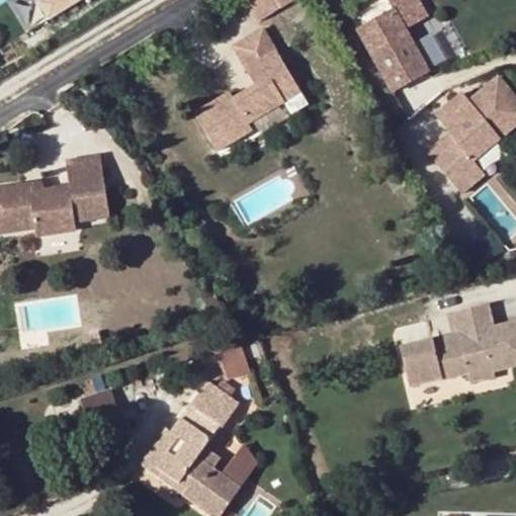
[(427,69),(393,8),(356,29),(391,90),(427,69)]
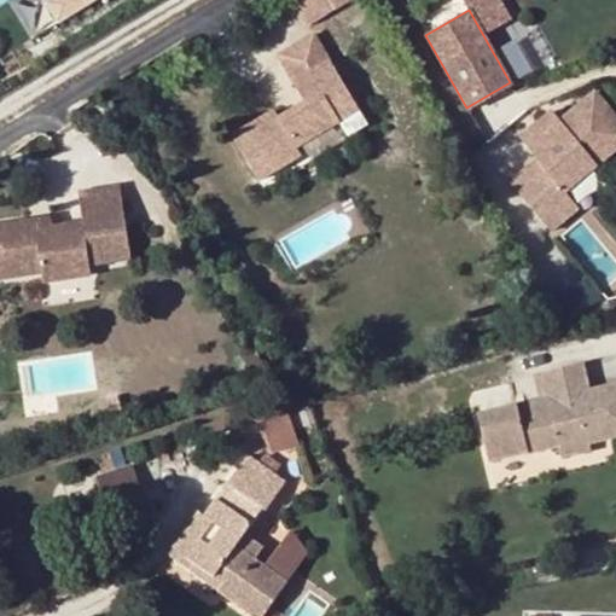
[(340,121),(330,105),(349,94),(313,32),(275,53),(302,100),(277,115),(272,108),(230,134),(257,180),(301,154),(296,146),(340,121)]
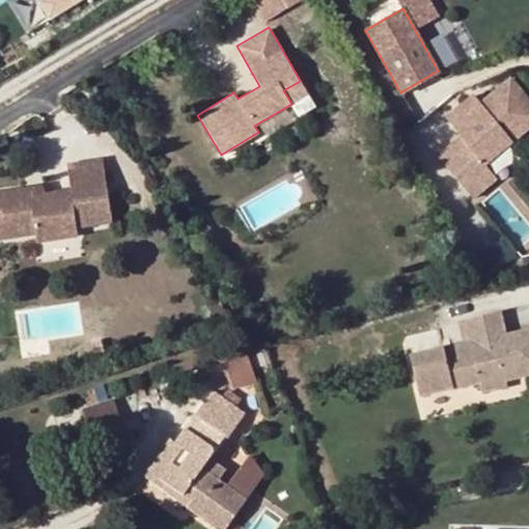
[(484,163),(528,126),(528,100),(509,77),(479,102),(469,110),(462,102),(445,117),(462,137),(484,163)]
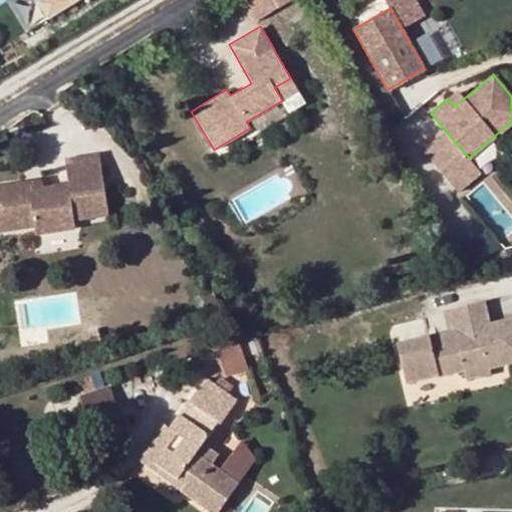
[(464,98),(458,90),(447,98),(454,106),(464,98)]
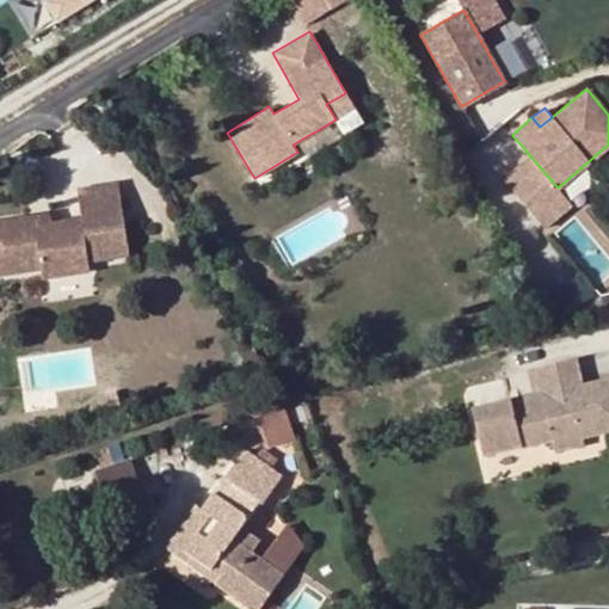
[(571,204),(558,188),(531,158),(504,182),(543,228),(571,204)]
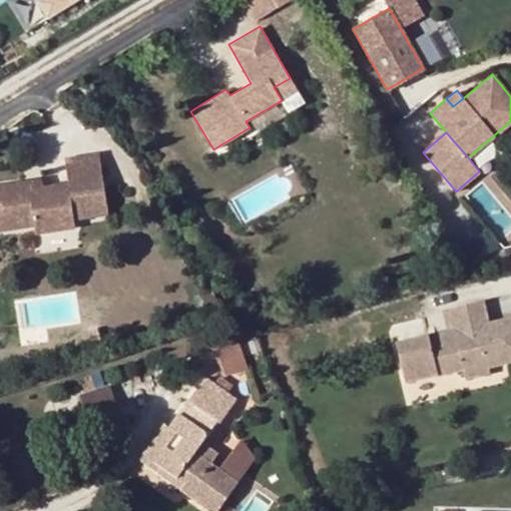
[(70,198),(104,193),(98,152),(63,157),(67,182),(42,186),(29,187),(27,180),(0,184),(0,229),(32,224),(34,232),(74,226),(70,198)]
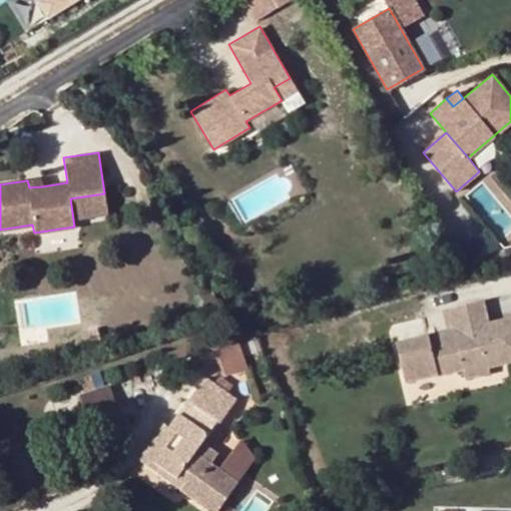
[(42,186),(41,178),(27,180),(29,187),(42,186)]
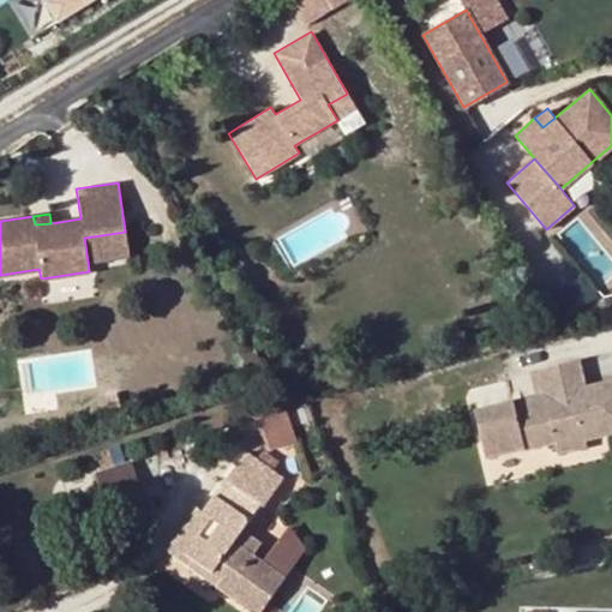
[(611,431),(611,378),(583,385),(577,359),(535,369),(541,393),(541,395),(552,441),(556,453),(586,445),(585,439),(611,431)]
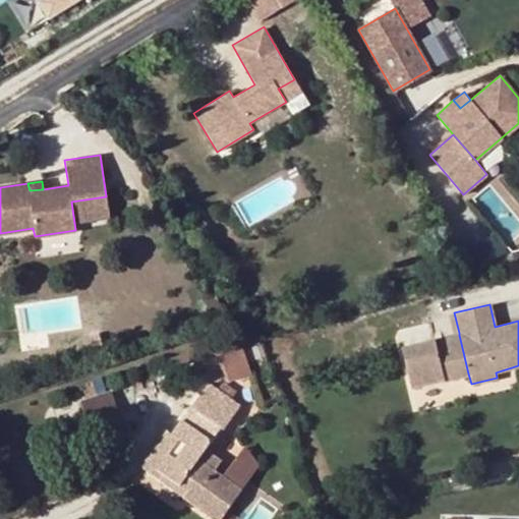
[(468,373),(459,335),(459,333),(435,339),(445,380),(468,373)]
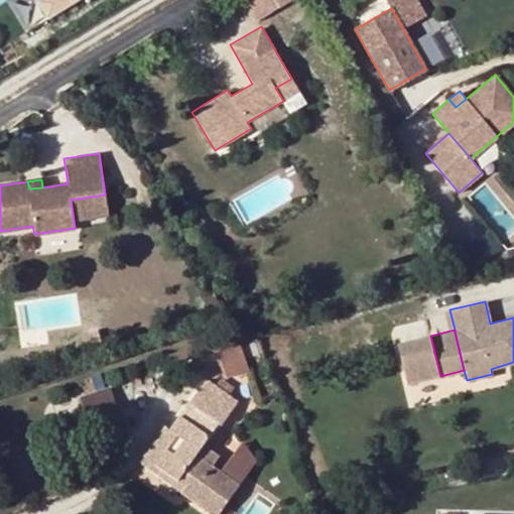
[(440,376),(430,336),(397,343),(407,384),(440,376)]
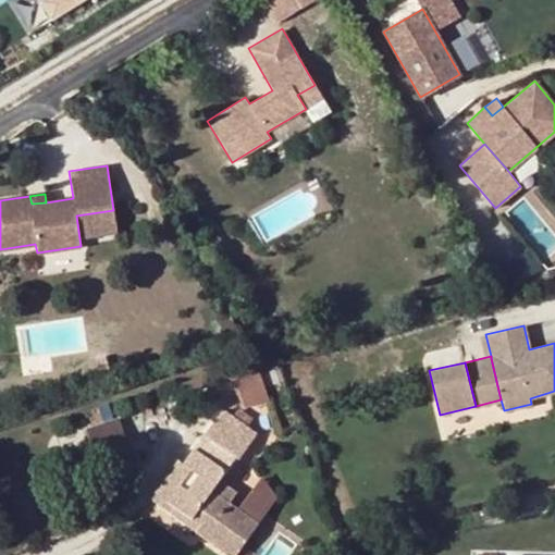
[(243,408),(267,401),(256,368),(232,375),(243,408)]
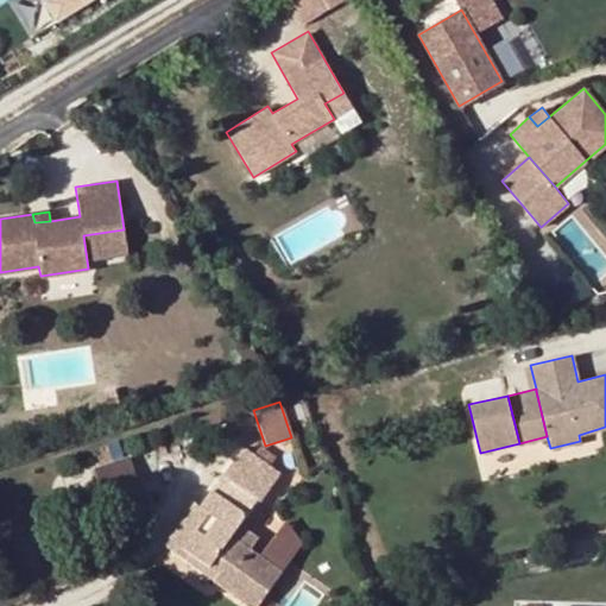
[(232,536),(241,523),(258,502),(258,503),(276,478),(279,474),(267,466),(259,460),(266,452),(258,447),(253,455),(248,452),(227,480),(221,475),(199,506),(202,509),(177,542),(213,568),(208,574),(252,605),(257,605),(282,570),(281,570),(258,554),(239,541),(232,536)]
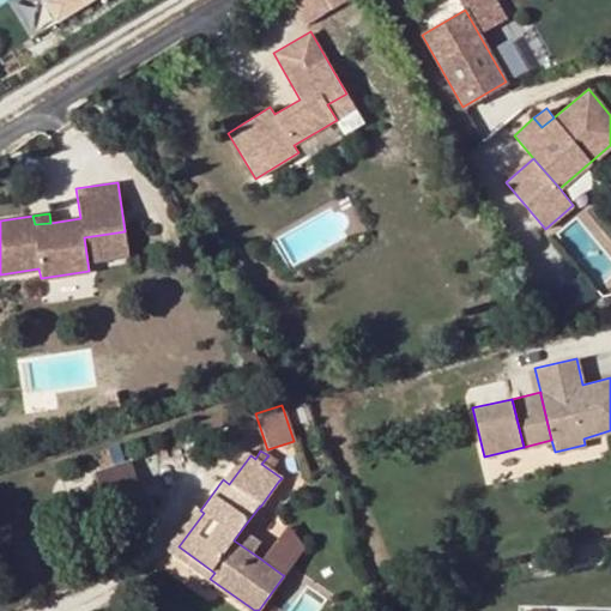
[(229,484),(250,455),(243,451),(223,479),(229,484)]
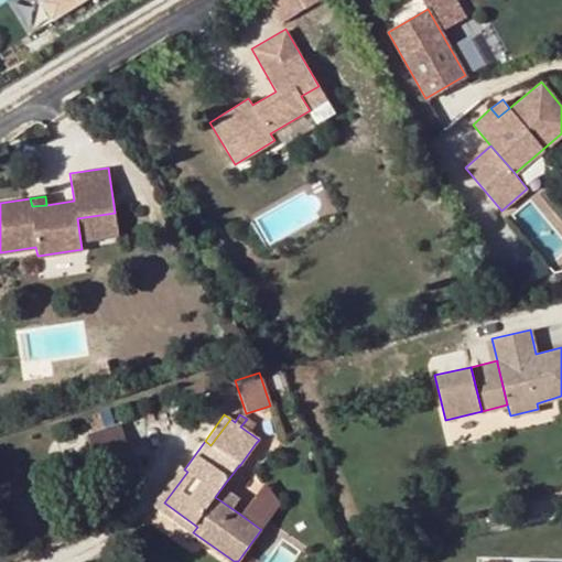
[(240,427),(248,432),(254,424),(247,419),(240,427)]
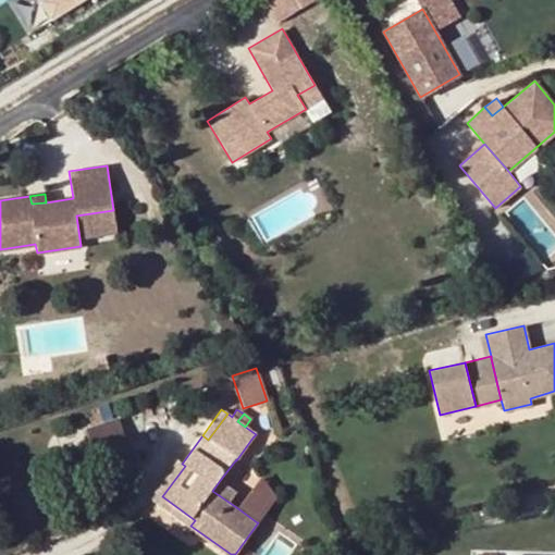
[(151,497),(190,526),(195,520),(162,496),(185,466),(182,464),(177,460),(151,497)]
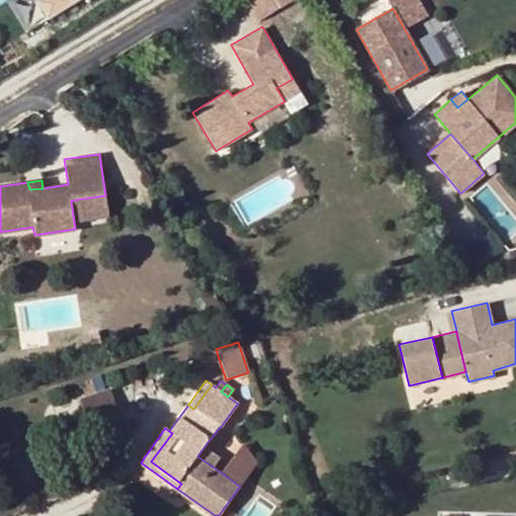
[(239,486),(257,461),(243,441),(220,471),(239,486)]
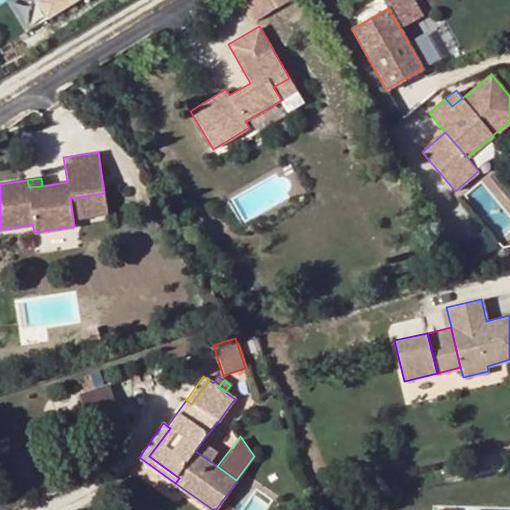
[(201,455),(209,445),(203,440),(195,451),(201,455)]
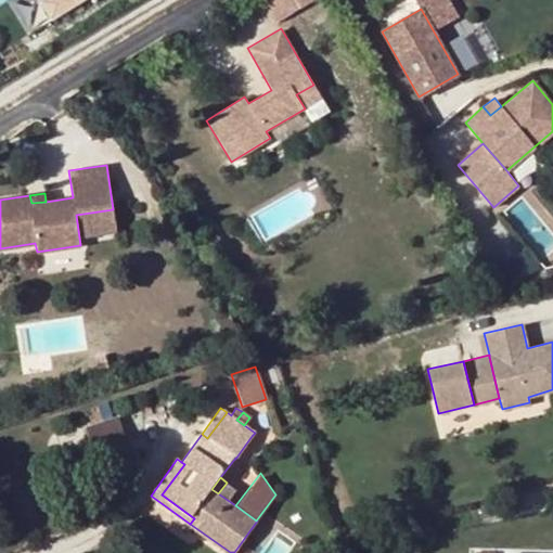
[(500,510),(498,500),(481,503),(484,514),(500,510)]
